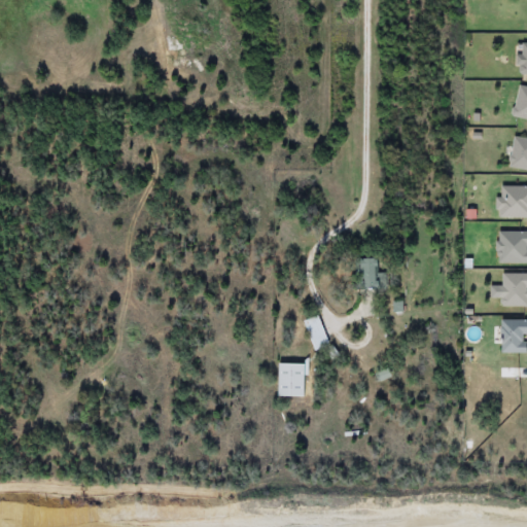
[(526,139),(526,170),(505,167),(511,137),(526,139)]
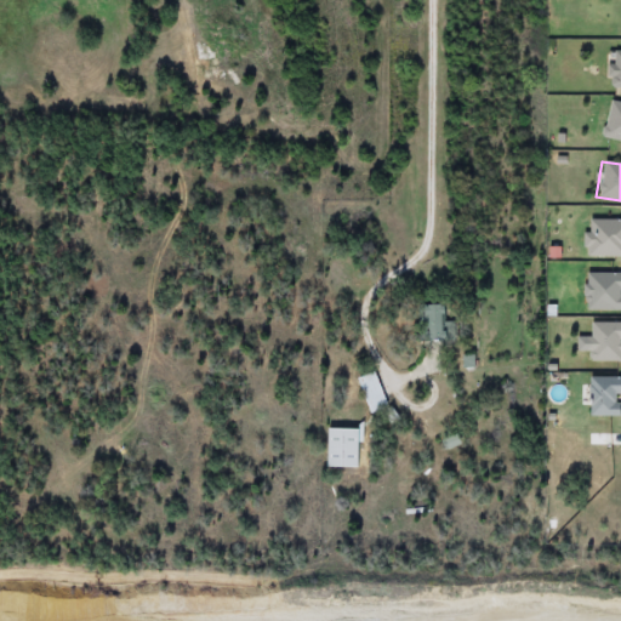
[(443,303),(443,339),(415,339),(415,303),(443,303)]
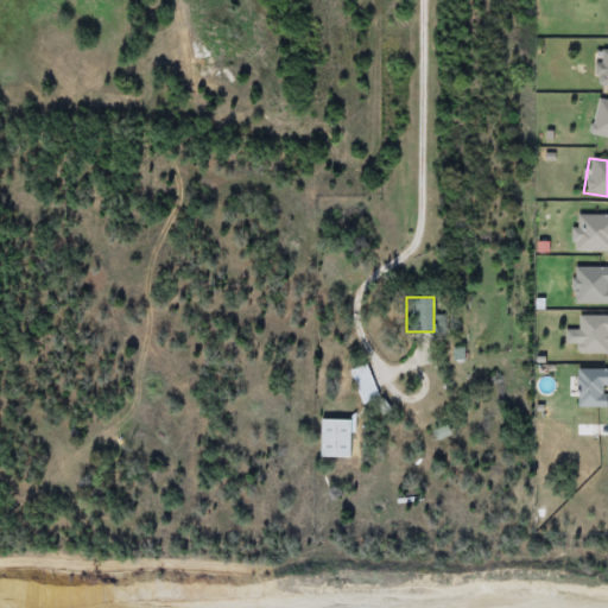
[(577,315),(607,315),(607,331),(606,331),(606,353),(577,353),(577,315)]
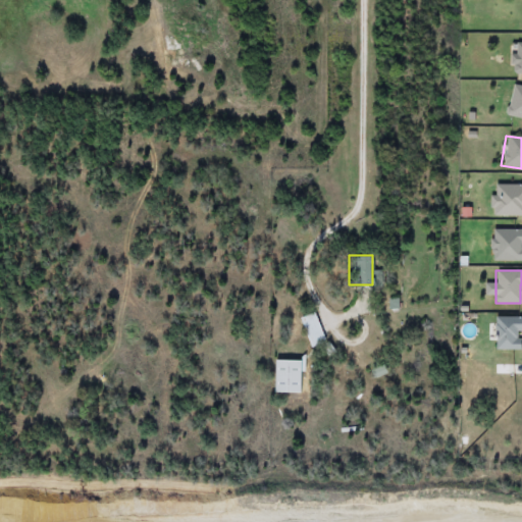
[(324,343),(310,348),(300,317),(314,312),(324,343)]
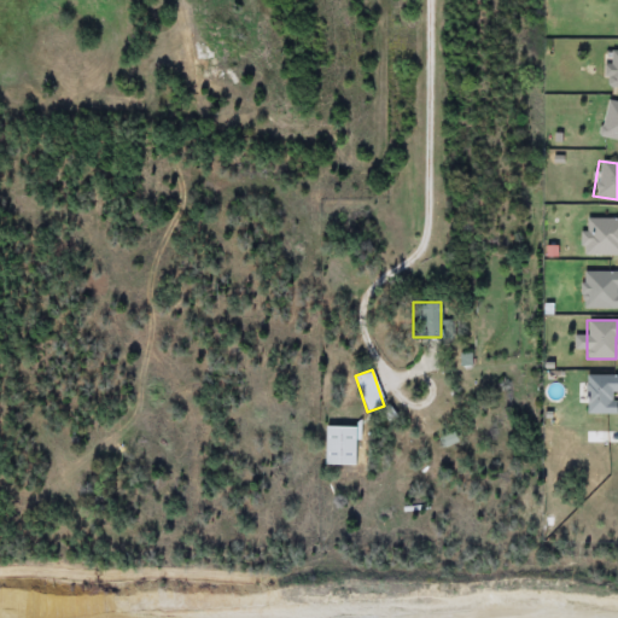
[(612,415),(584,415),(584,375),(617,375),(617,392),(612,392),(612,415)]
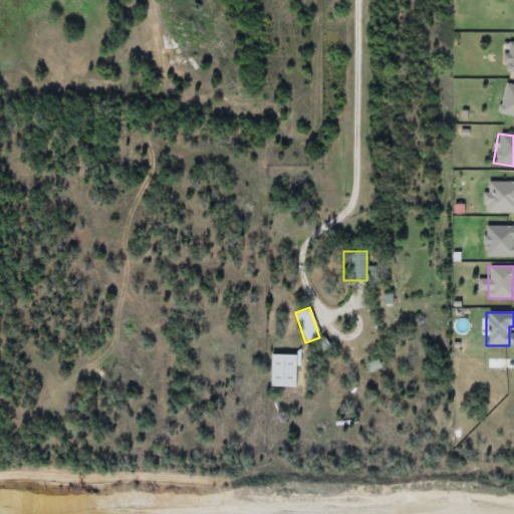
[(268,354),(294,354),(294,387),(268,387),(268,354)]
